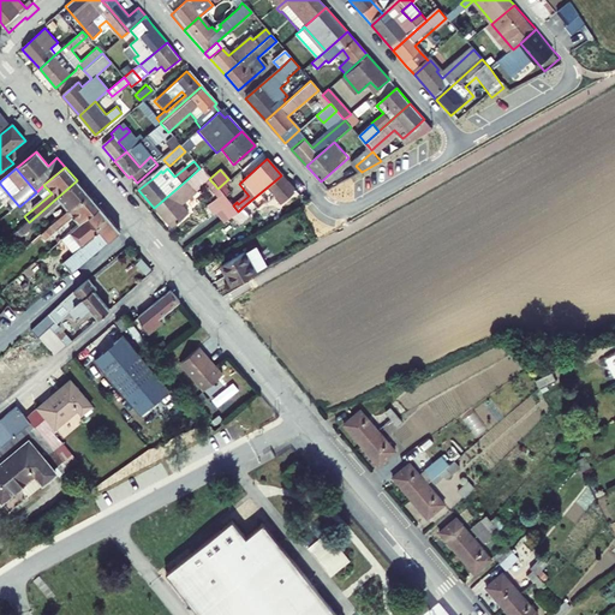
[(267,187),(242,208),(250,216),(267,202),(268,204),(276,197),(282,204),(297,191),(281,175),(267,187)]
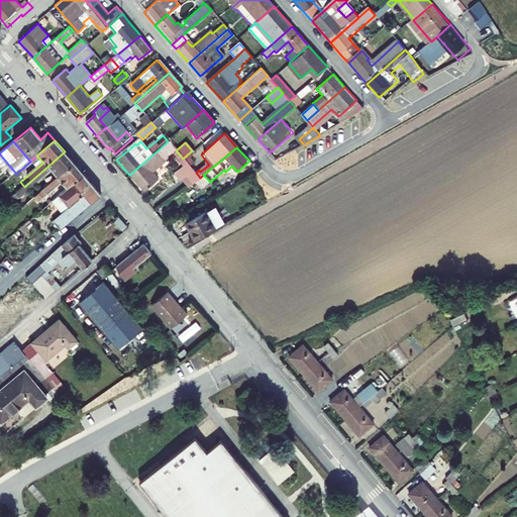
[(197,157),(192,150),(183,159),(189,165),(192,162),(197,157)]
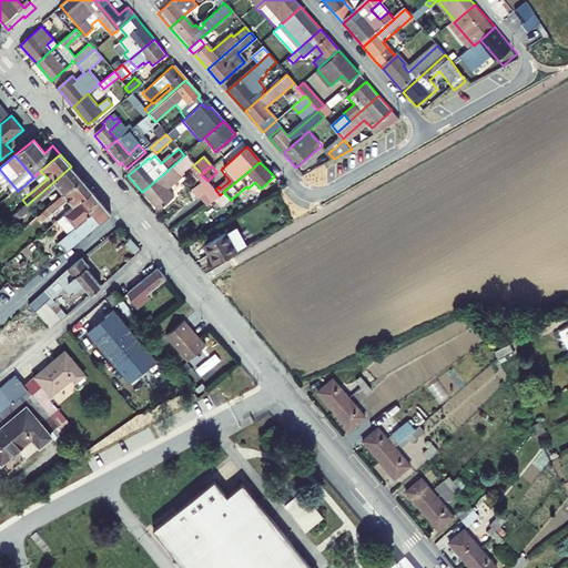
[(56,189),(63,196),(82,180),(71,166),(27,205),(31,210),(56,189)]
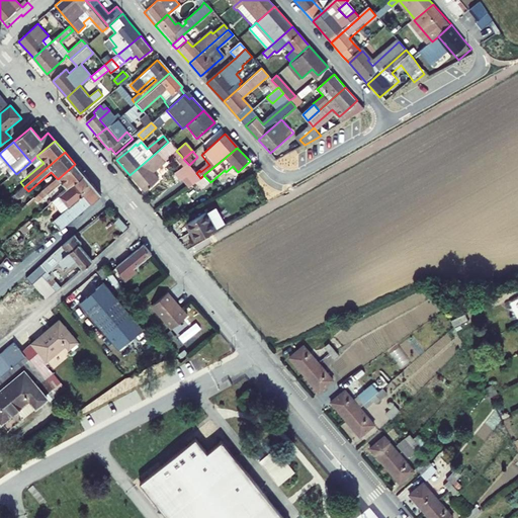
[(164,161),(157,152),(130,175),(144,191),(158,179),(152,172),(164,161)]
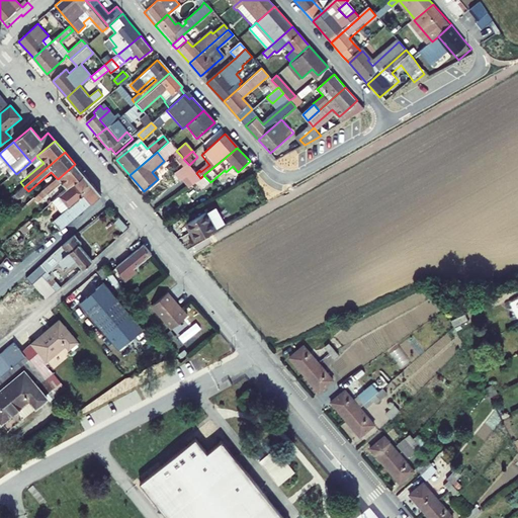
[(196,173),(199,170),(192,162),(189,165),(196,173)]
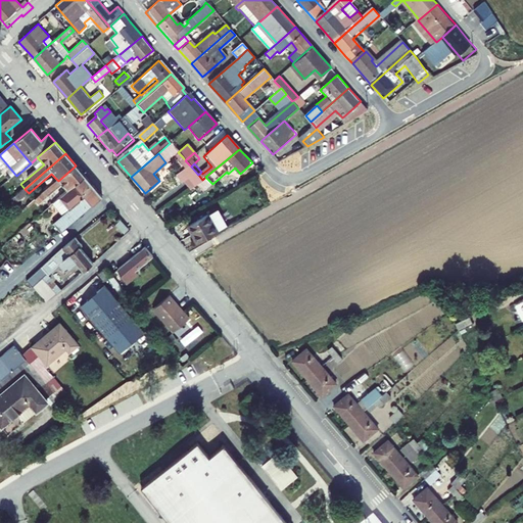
[(67,192),(86,177),(76,165),(58,181),(35,200),(39,205),(61,186),(67,192)]
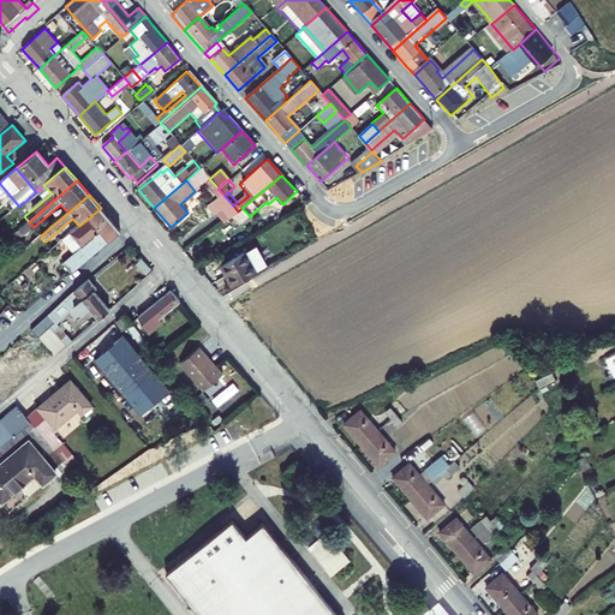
[(233,206),(225,196),(212,207),(224,222),(238,212),(233,206)]
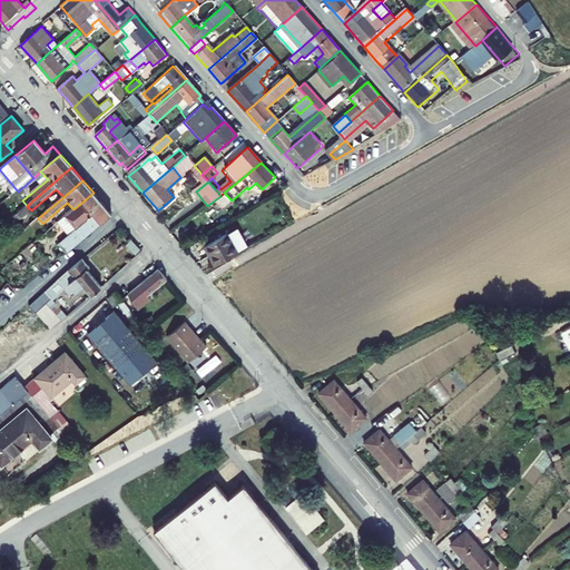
[(112,215),(94,193),(74,209),(65,217),(78,231),(70,236),(59,246),(67,255),(112,215)]
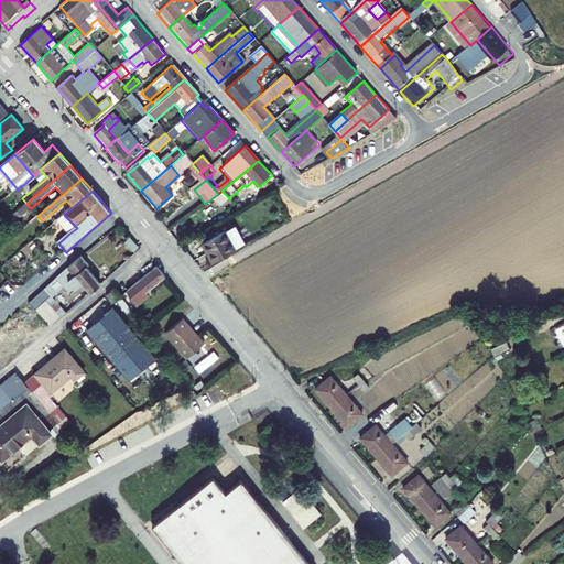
[(64,215),(57,220),(69,234),(77,228),(64,215)]
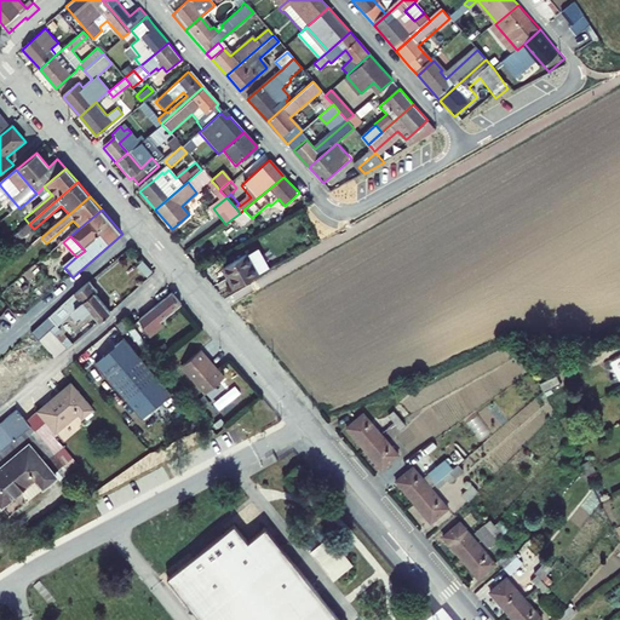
[(228,260),(240,285),(263,271),(251,250),(228,260)]
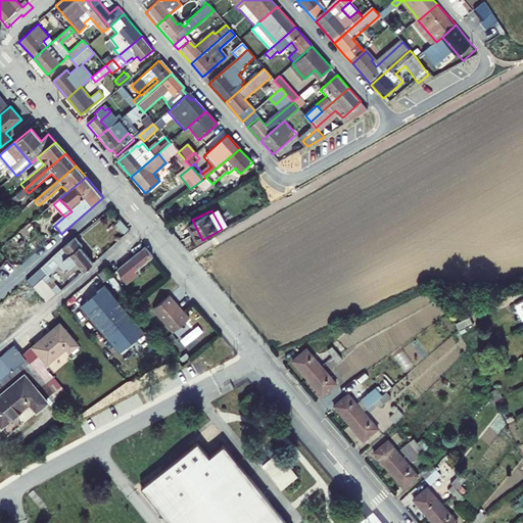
[(79,246),(72,238),(49,256),(56,265),(59,262),(64,269),(70,263),(79,273),(89,264),(76,248),(79,246)]
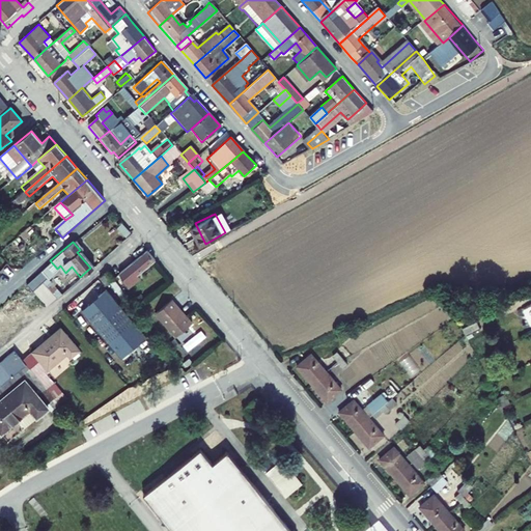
[(117,274),(129,288),(139,280),(136,276),(155,261),(146,251),(117,274)]
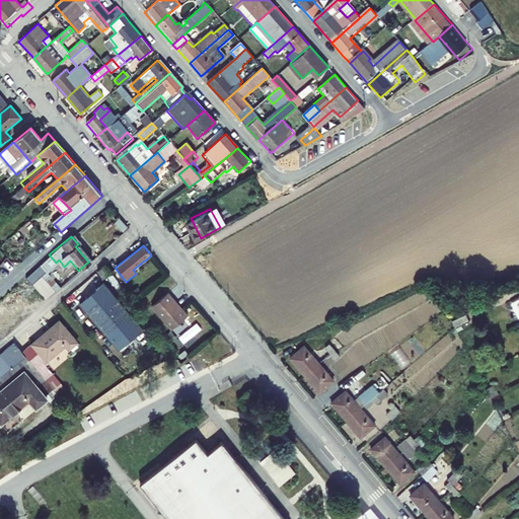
[(107,271),(101,264),(91,272),(97,280),(107,271)]
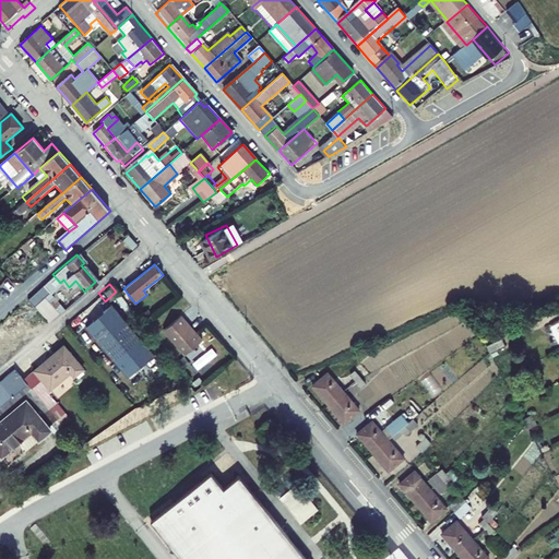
[(78,325),(125,378),(149,356),(103,304),(78,325)]
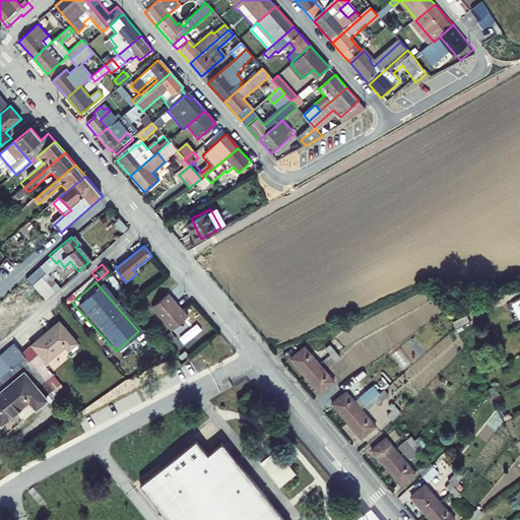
[(168,298),(151,312),(171,335),(188,321),(168,298)]
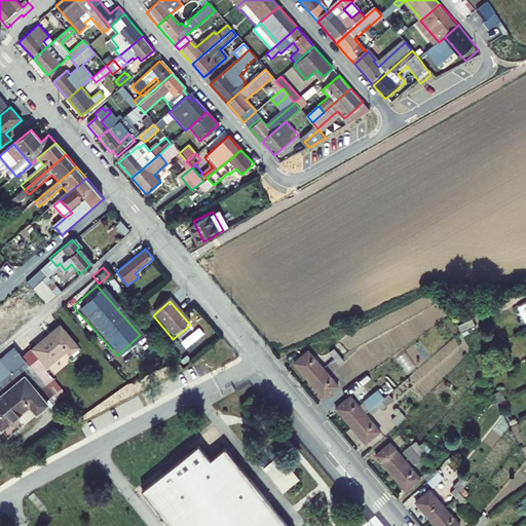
[(60,323),(19,358),(34,375),(65,348),(68,352),(78,344),(60,323)]
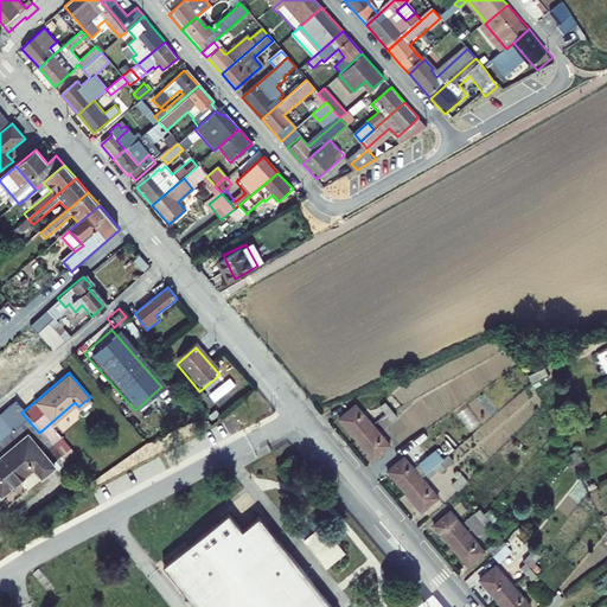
[(21,413),(11,402),(0,411),(0,498),(10,509),(31,491),(38,498),(71,470),(39,433),(21,413)]
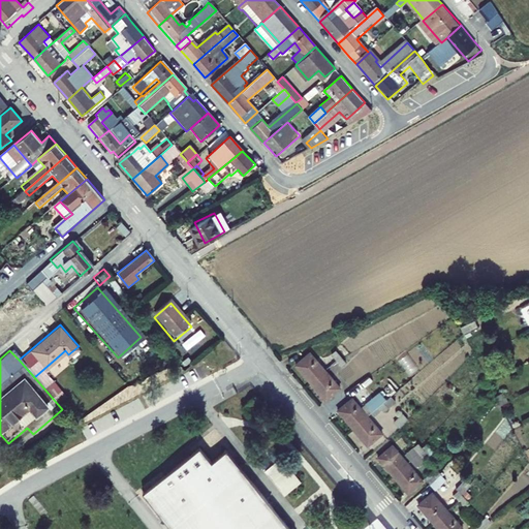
[(335,350),(331,353),(341,365),(345,362),(335,350)]
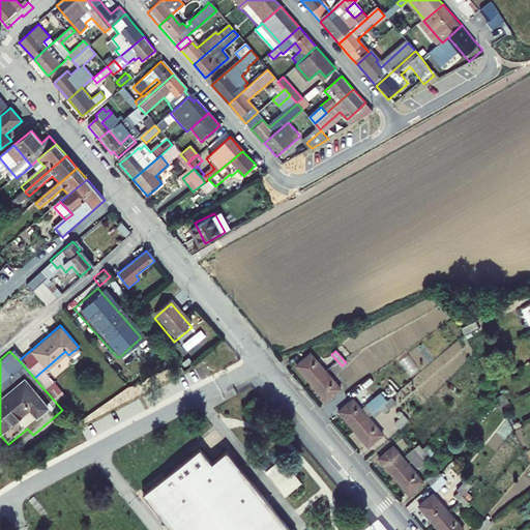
[(292,365),(306,382),(322,369),(307,352),(292,365)]
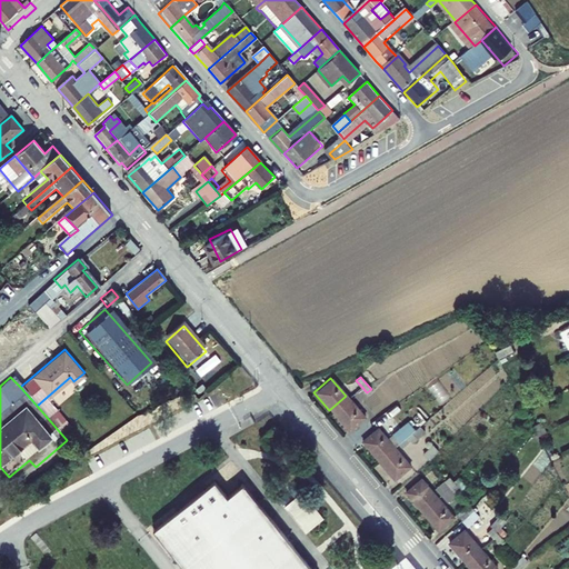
[(509,393),(492,401),(495,405),(496,408),(512,400),(509,393)]
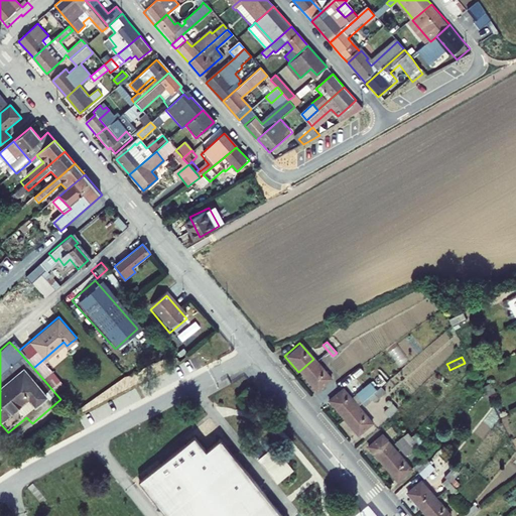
[(329,378),(313,359),(298,372),(314,391),(329,378)]
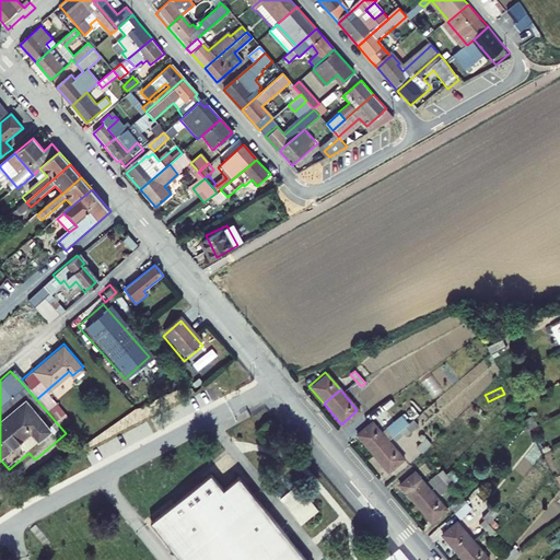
[(416,427),(403,411),(385,428),(395,439),(403,432),(405,435),(416,427)]
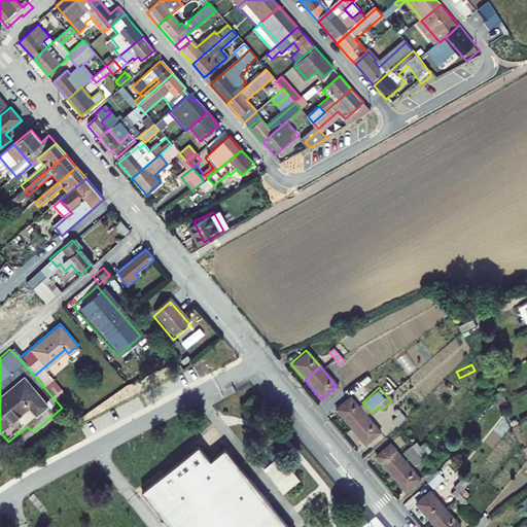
[(260,406),(253,397),(241,408),(248,416),(260,406)]
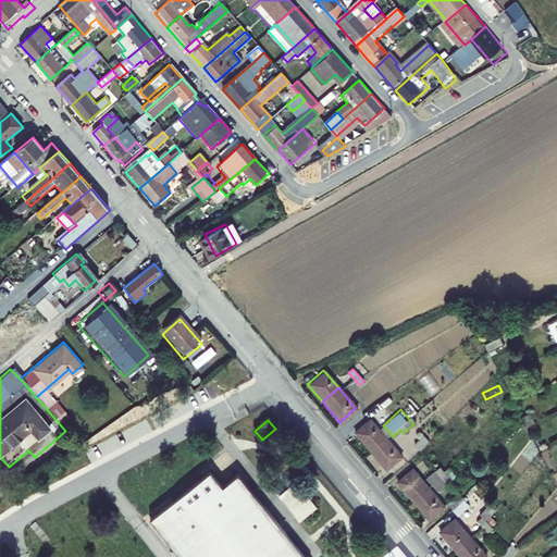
[(353,435),(366,452),(381,438),(368,422),(353,435)]
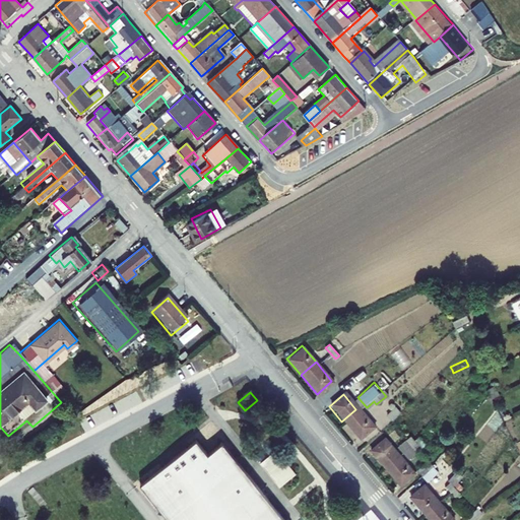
[(371,427),(355,409),(341,421),(356,439),(371,427)]
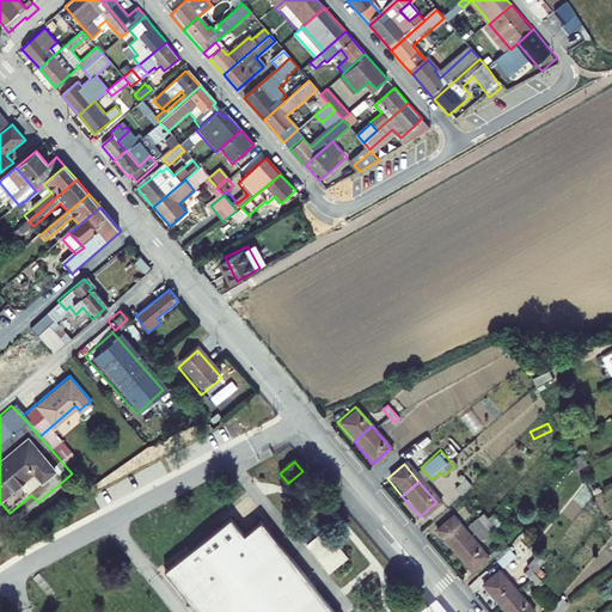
[(493,512),(488,516),(484,512),(469,524),(481,539),(501,522),(493,512)]
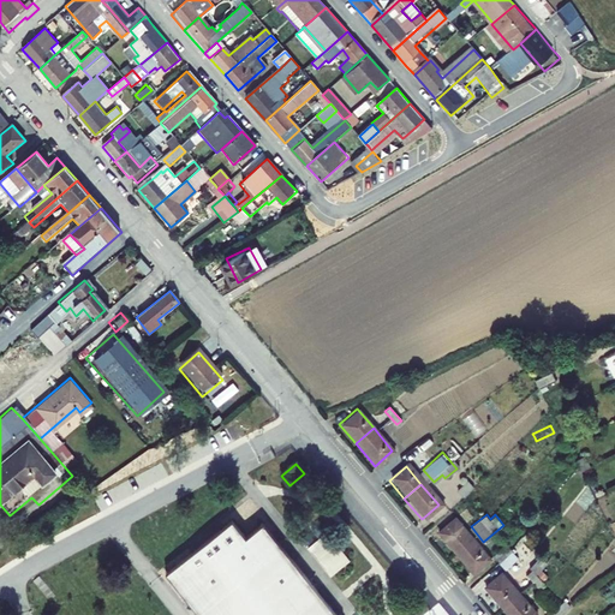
[(436,536),(453,555),(469,541),(452,520),(436,536)]
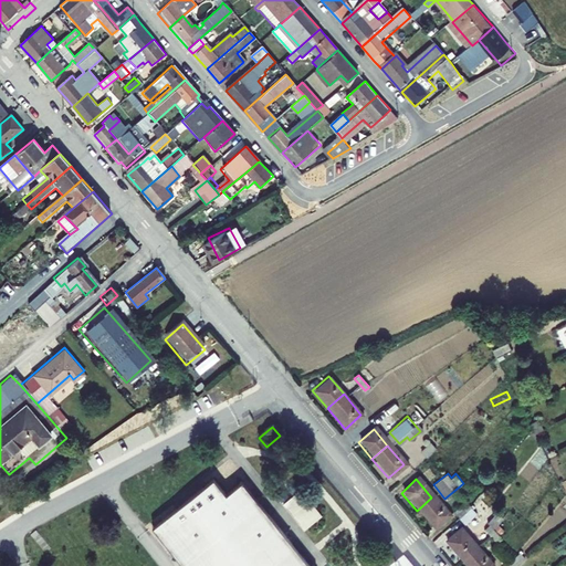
[(308,565),(245,481),(229,493),(228,494),(224,490),(212,480),(150,527),(179,565),(308,565)]
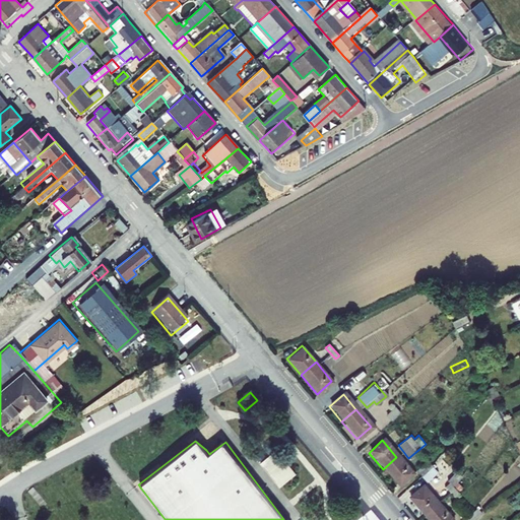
[(260,465),(278,491),(295,478),(276,453),(260,465)]
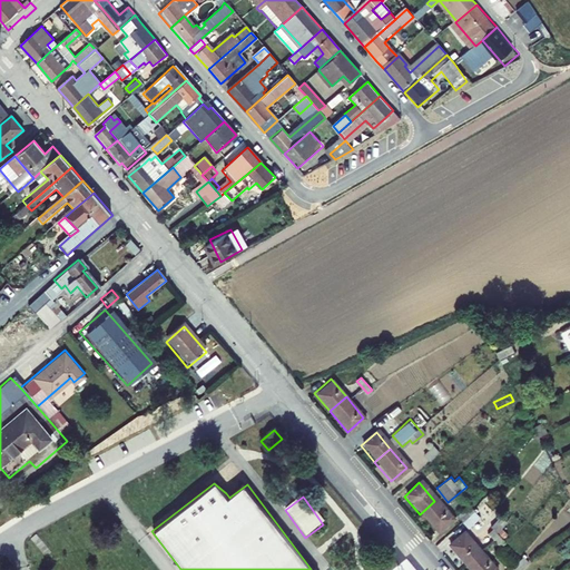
[(451,520),(434,501),(420,514),(435,533),(451,520)]
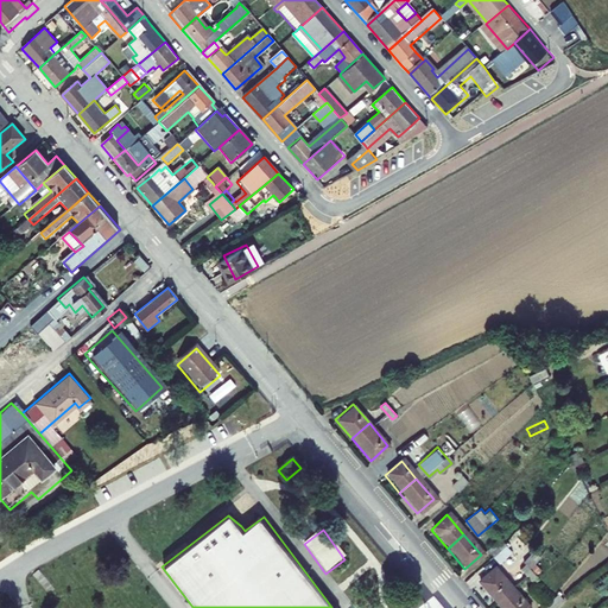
[(500,537),(488,549),(500,562),(512,551),(500,537)]
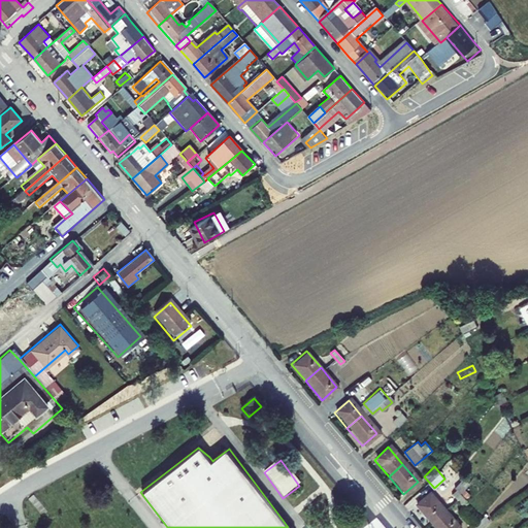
[(430,526),(444,514),(430,496),(416,507),(430,526)]
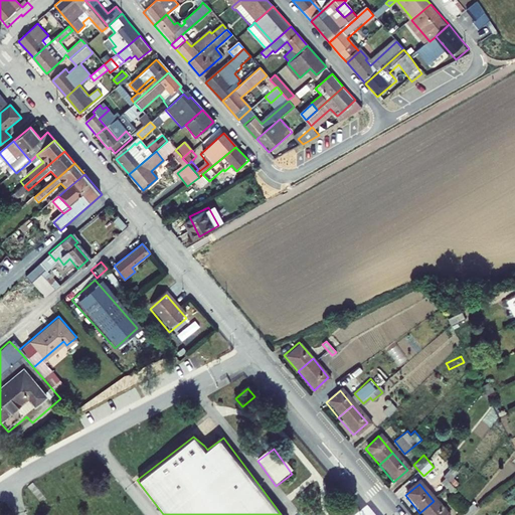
[(445,514),(434,501),(419,513),(421,514),(445,514)]
